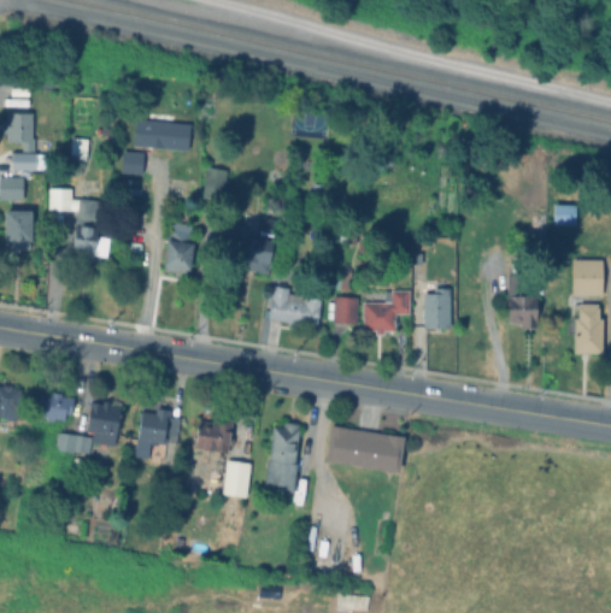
[(36,115),(36,140),(39,140),(39,153),(27,153),(27,142),(11,142),(11,134),(7,134),(7,122),(12,122),(12,115),(36,115)]
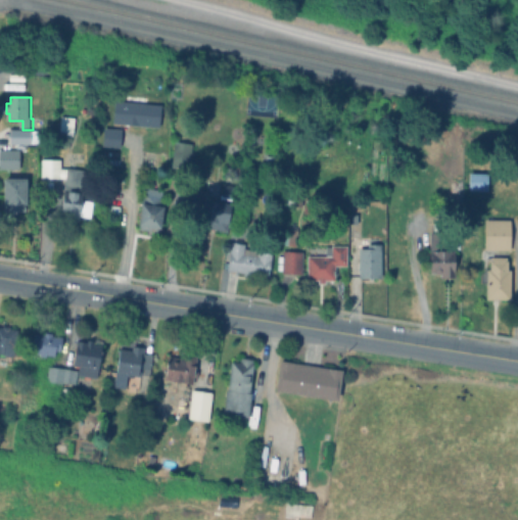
[(77,117),(74,137),(59,135),(62,115),(77,117)]
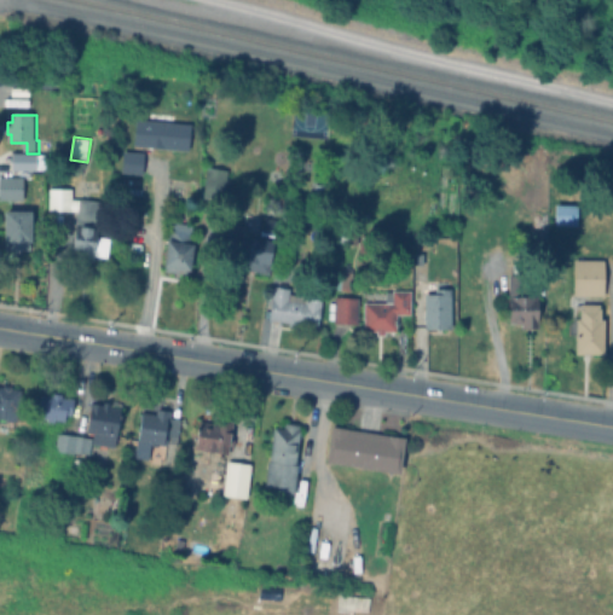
[(38,155),(38,173),(15,173),(15,155),(38,155)]
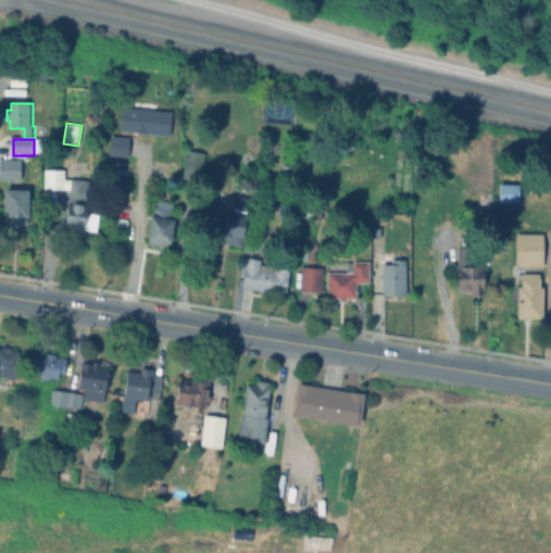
[(204,153),(201,170),(187,166),(190,151),(204,153)]
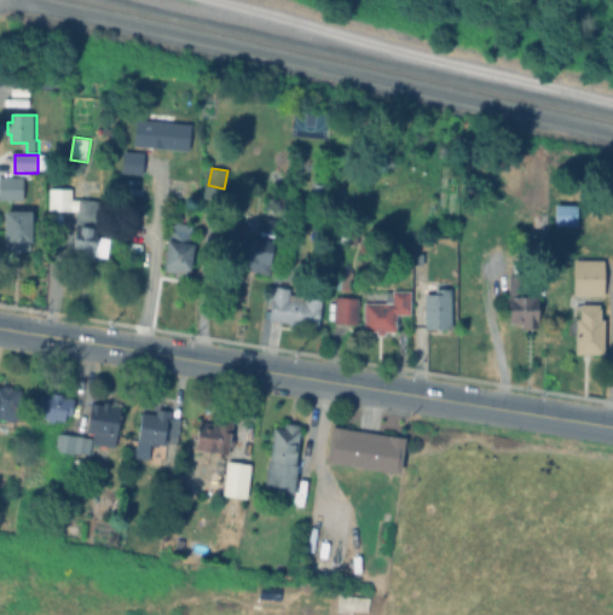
[(27,179),(27,202),(1,202),(3,179),(27,179)]
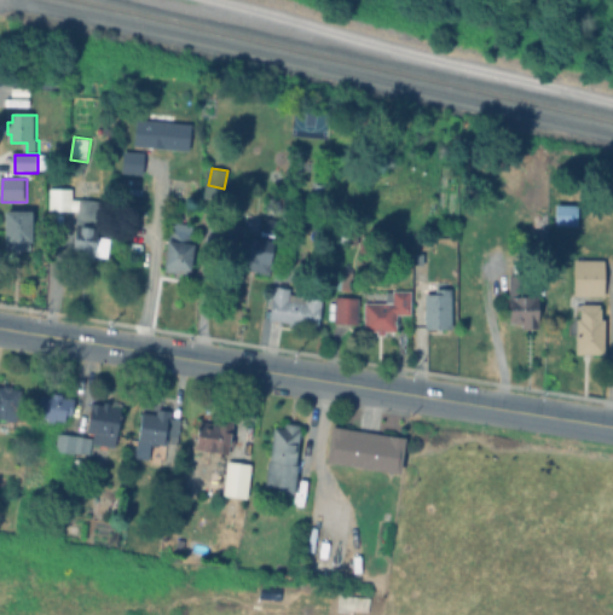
[(74,199),(80,199),(80,198),(104,201),(98,237),(111,238),(108,259),(94,256),(93,262),(70,257),(79,210),(50,210),(51,189),(73,189),(74,199)]
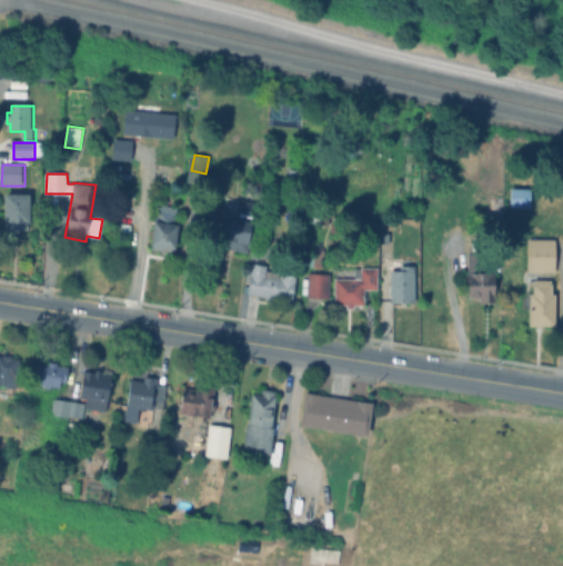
[(531,189),(530,208),(510,207),(511,188),(531,189)]
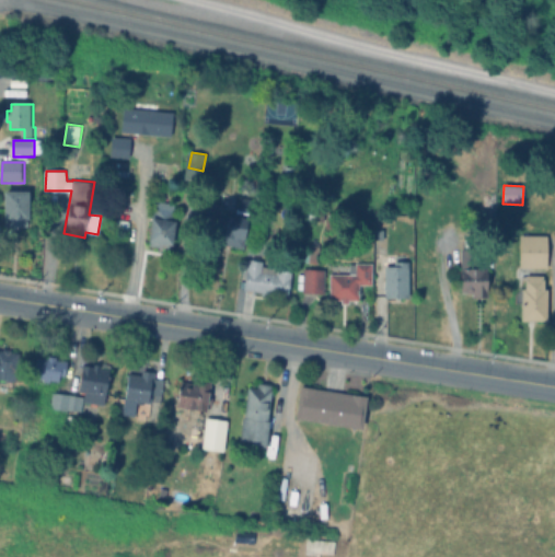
[(33,193),(32,220),(30,220),(30,228),(7,228),(7,218),(8,218),(8,193),(33,193)]
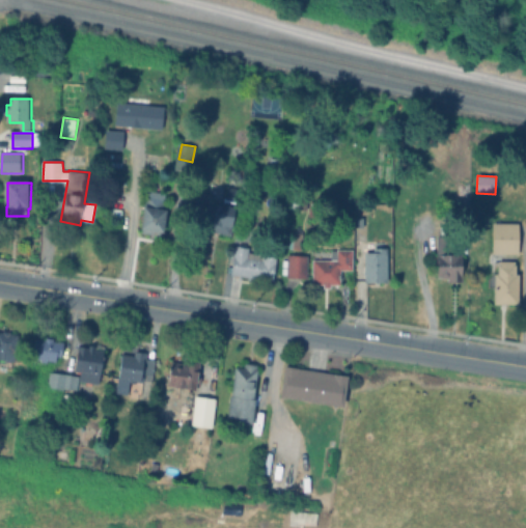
[(239,189),(237,200),(226,198),(228,187),(239,189)]
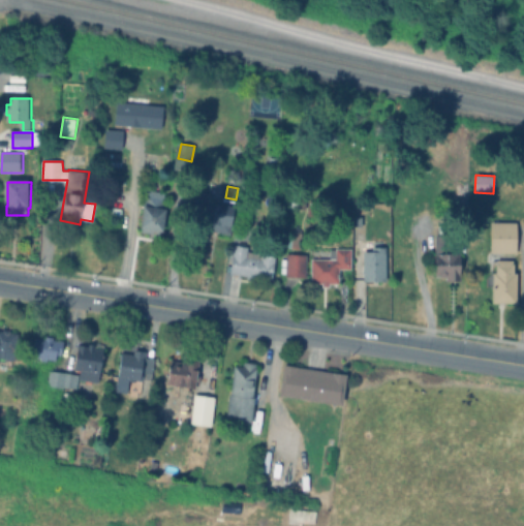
[(209,191),(208,202),(192,199),(193,189),(209,191)]
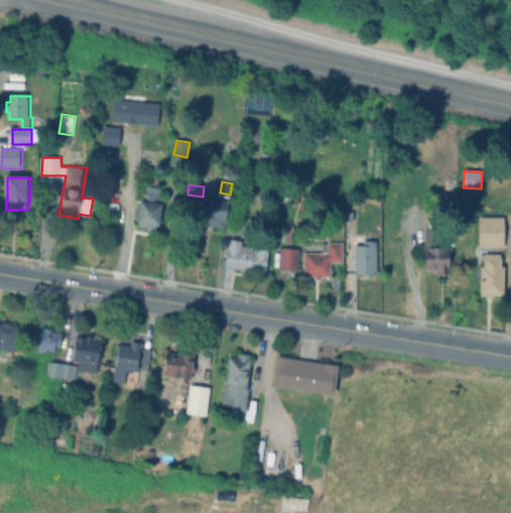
[(162,187),(159,204),(160,204),(157,227),(155,226),(154,229),(138,226),(138,223),(135,222),(138,201),(141,201),(143,185),(162,187)]
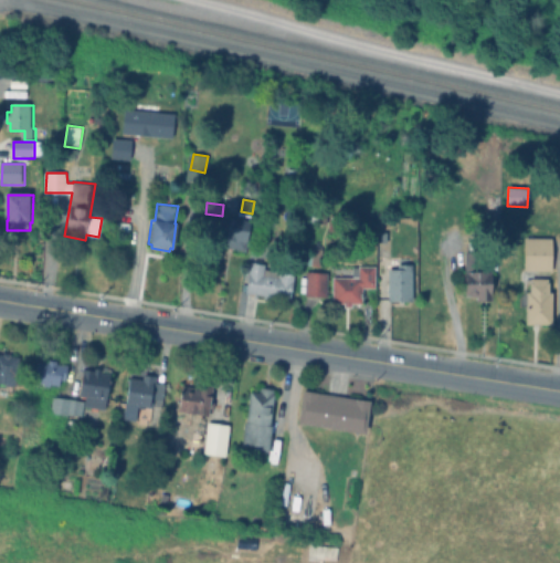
[(252,240),(250,251),(220,247),(221,238),(220,238),(223,217),(252,221),(250,240),(252,240)]
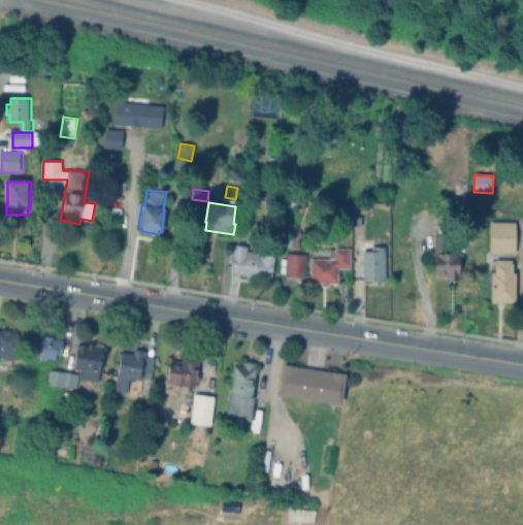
[(124,208),(122,217),(108,214),(110,206),(124,208)]
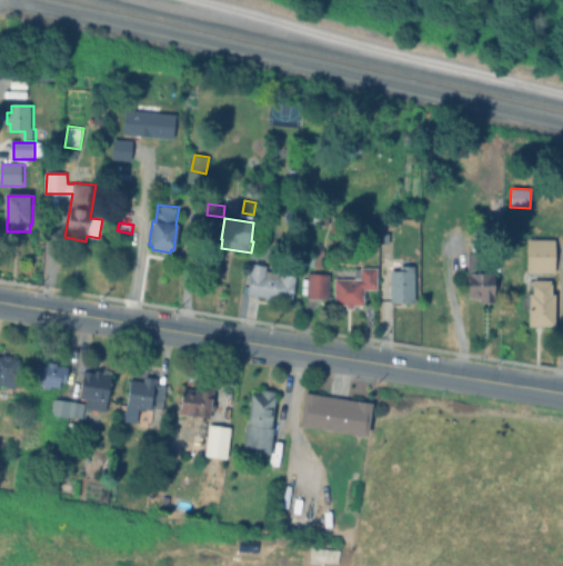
[(556,239),(555,272),(528,271),(530,238),(556,239)]
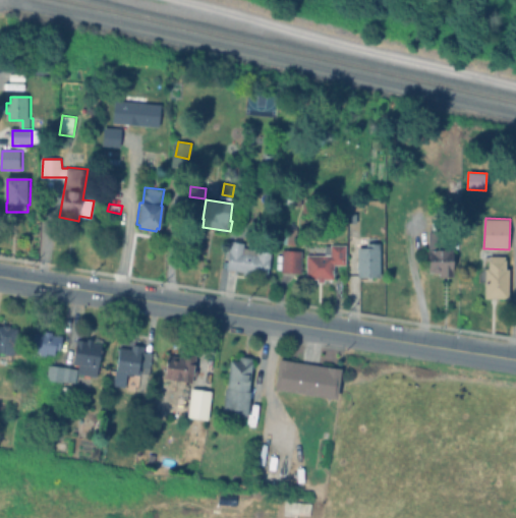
[(301,232),(299,245),(288,243),(290,230),(301,232)]
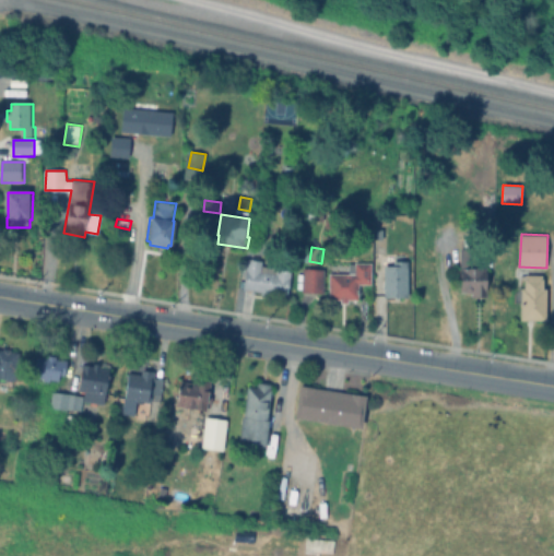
[(487,250),(487,297),(472,297),(472,292),(461,292),(461,250),(487,250)]
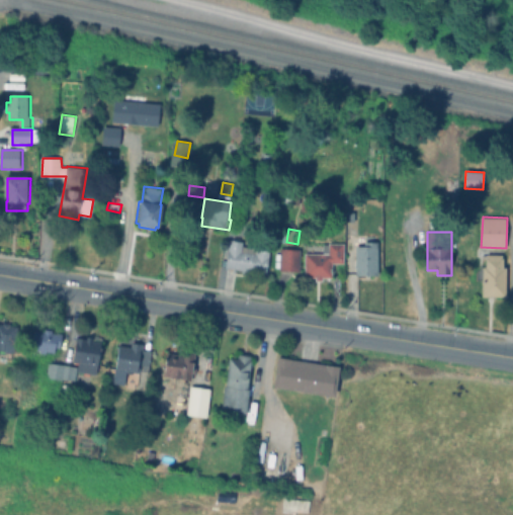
[(270,251),(267,274),(252,271),(251,274),(243,273),(243,270),(226,267),(231,240),(244,242),(244,246),(270,251)]
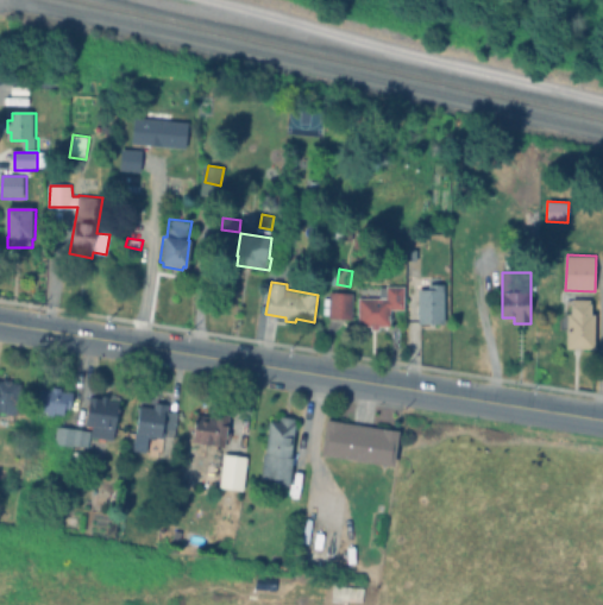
[(445,284),(445,303),(446,303),(446,314),(445,314),(445,323),(420,323),(420,289),(431,290),(431,284),(445,284)]
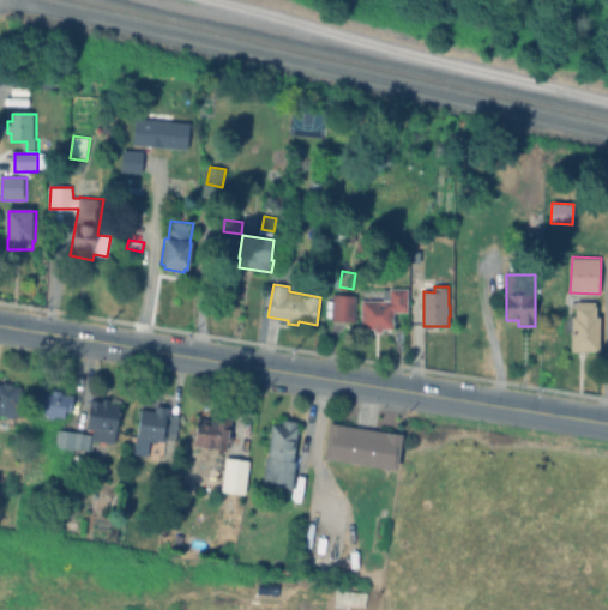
[(409,288),(409,312),(395,312),(395,330),(381,330),(381,332),(375,332),(375,330),(362,328),(362,300),(367,300),(367,289),(391,290),(391,288),(409,288)]
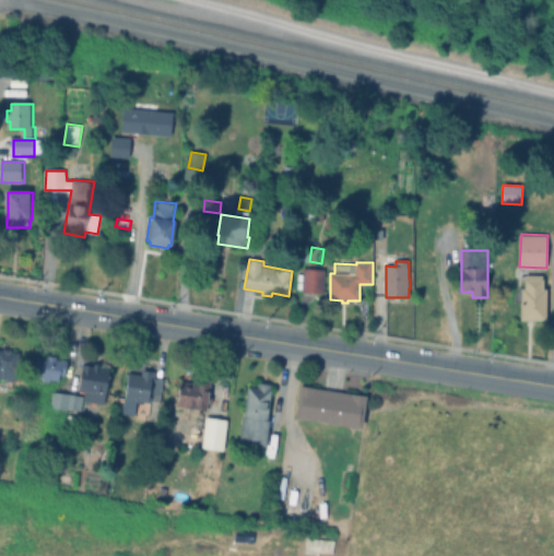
[(327,269),(326,294),(303,293),(303,288),(298,288),(299,273),(304,274),(304,269),(327,269)]
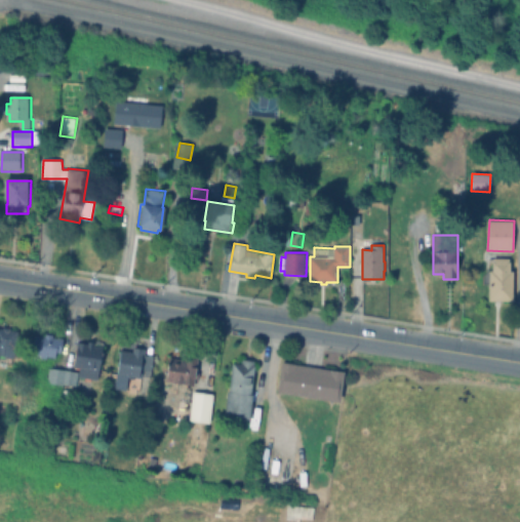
[(510,258),(510,262),(511,262),(511,271),(513,271),(512,302),(489,300),(489,270),(492,271),(492,261),(494,262),(494,258),(510,258)]
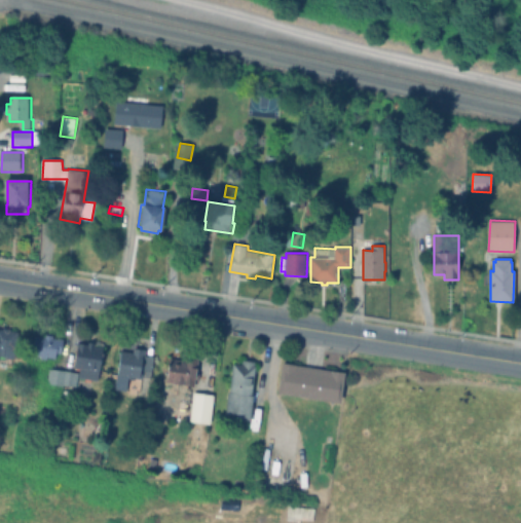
[(0,328),(5,329),(5,328),(13,329),(13,331),(21,332),(16,358),(7,356),(6,364),(0,363),(0,328)]
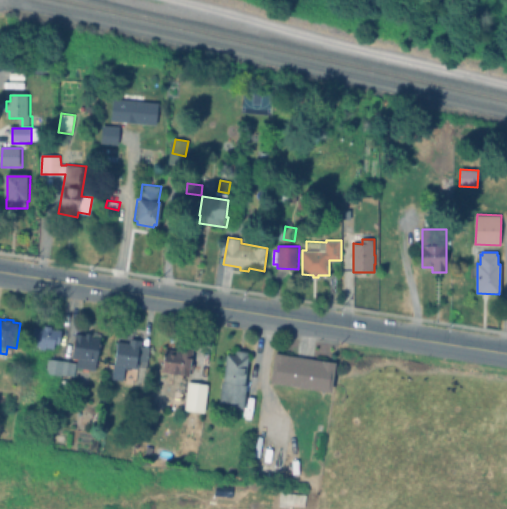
[(55,326),(54,329),(59,329),(65,330),(63,344),(59,343),(58,349),(49,348),(49,349),(47,349),(47,356),(39,355),(40,350),(37,349),(36,354),(32,353),(36,326),(47,327),(47,325),(55,326)]
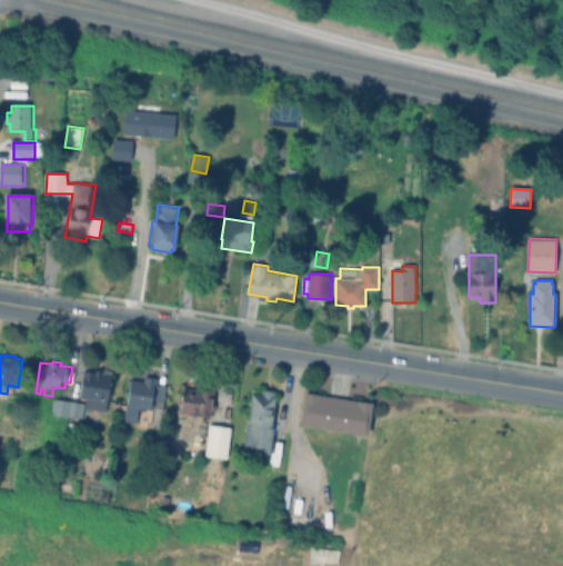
[(107,373),(107,375),(113,376),(109,413),(88,410),(89,399),(82,398),(86,371),(97,373),(97,370),(107,373)]
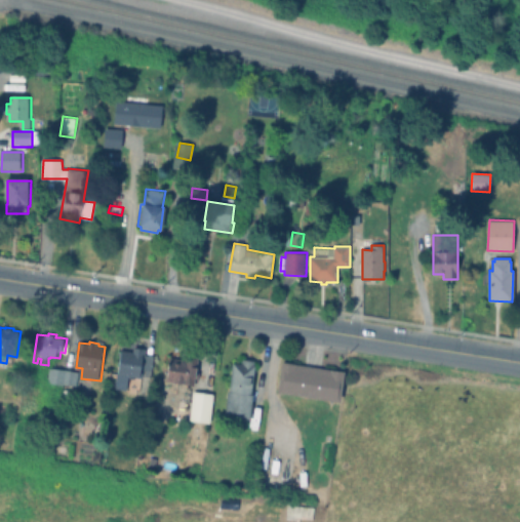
[(148,351),(147,356),(155,357),(151,379),(143,377),(142,379),(129,377),(126,391),(114,389),(121,351),(133,353),(134,348),(148,351)]
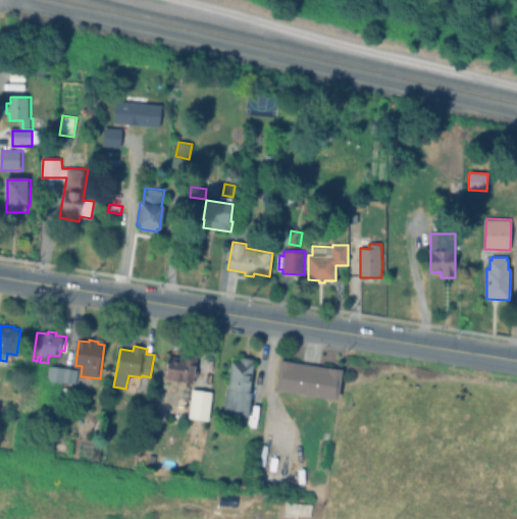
[(198,356),(195,371),(199,371),(198,377),(194,377),(193,383),(172,380),(172,382),(165,380),(169,357),(181,359),(182,354),(198,356)]
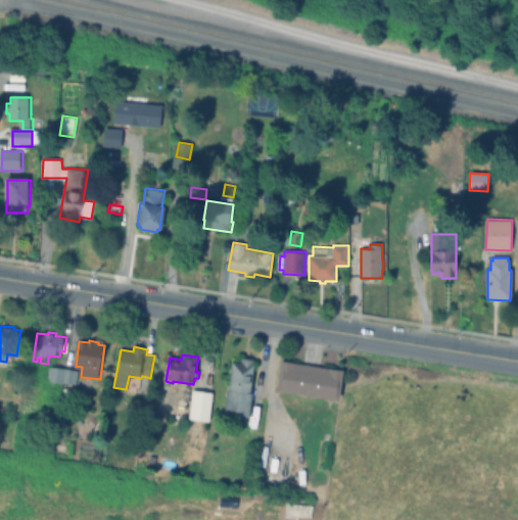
[(254,360),(253,365),(254,365),(253,372),(254,373),(252,385),(251,385),(251,388),(252,388),(248,418),(223,415),(226,389),(228,390),(232,362),(241,364),(242,358),(254,360)]
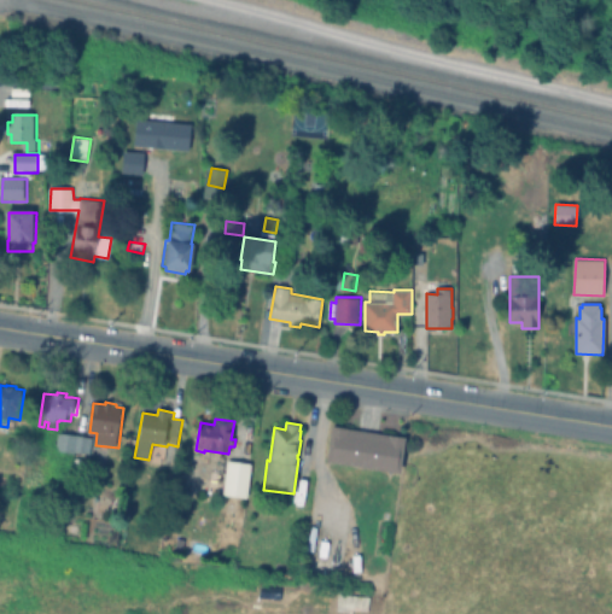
[(404,438),(398,473),(326,461),(332,426),(404,438)]
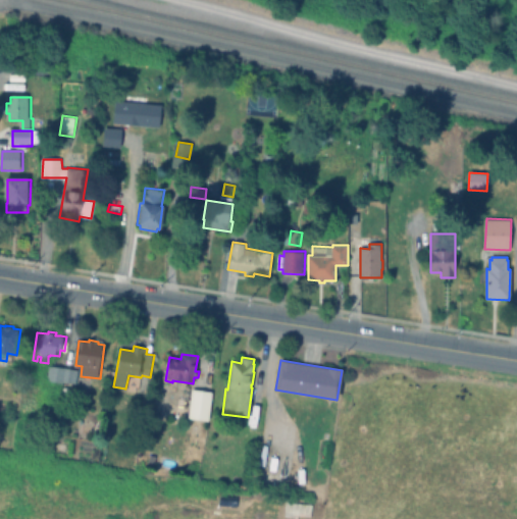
[(79,370),(76,384),(41,380),(43,366),(79,370)]
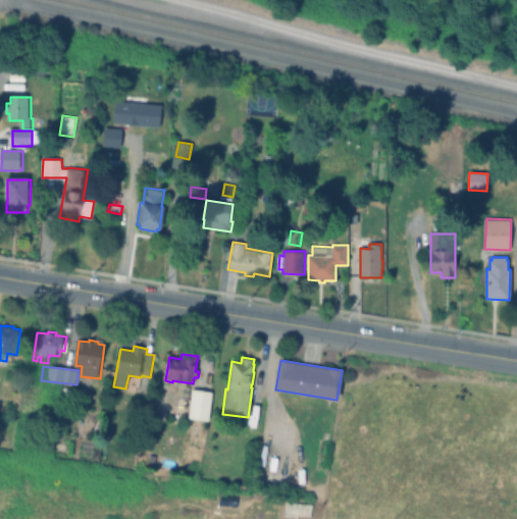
[(191,421),(194,393),(213,395),(210,423),(191,421)]
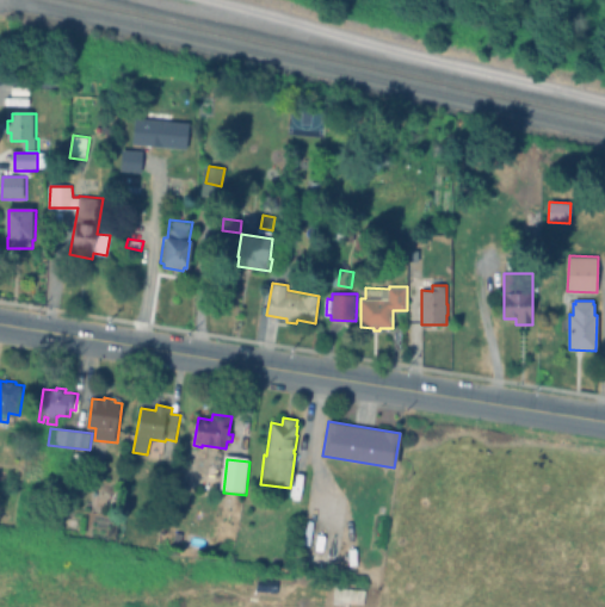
[(308,475),(306,494),(294,493),(296,472),(308,475)]
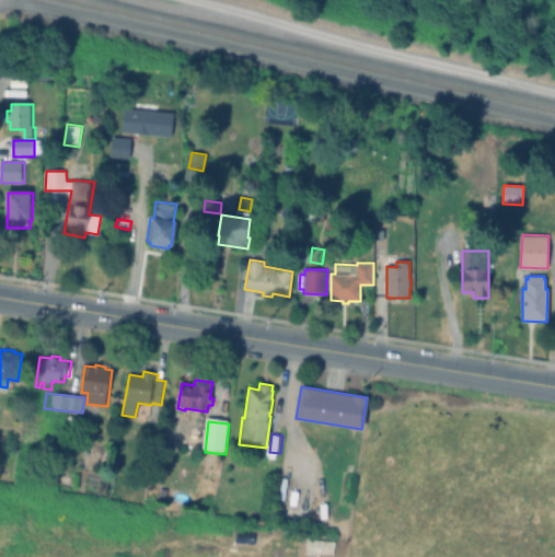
[(120,461),(118,468),(107,466),(108,457),(120,461)]
